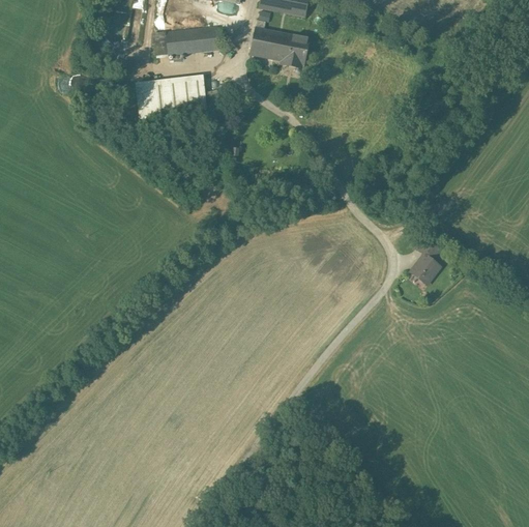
[(123,29),(128,0),(114,0),(110,27),(123,29)]
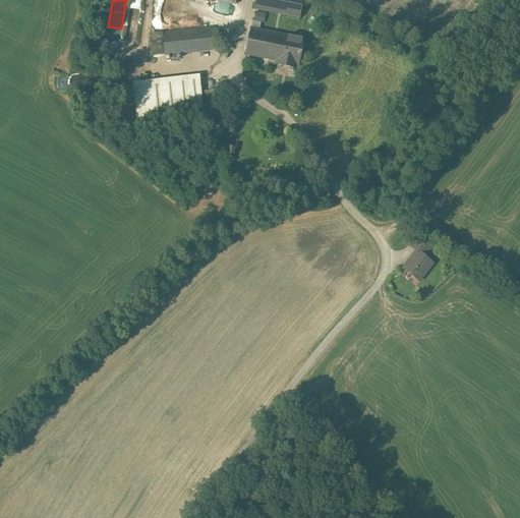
[(256,0),(255,6),(300,14),(302,0),(256,0)]
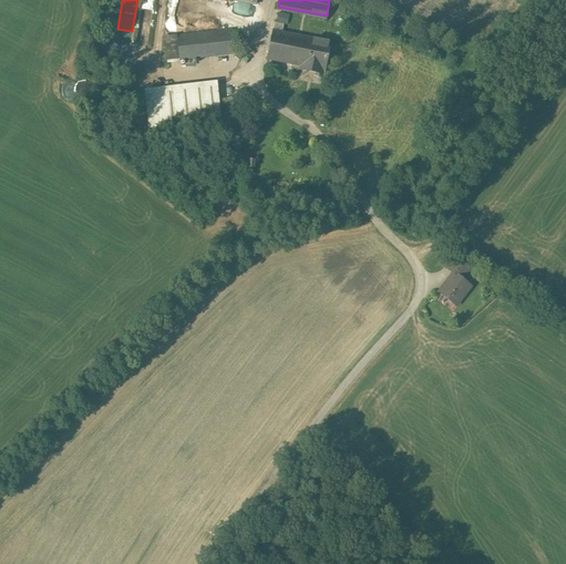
[(139,19),(140,45),(151,45),(150,19),(139,19)]
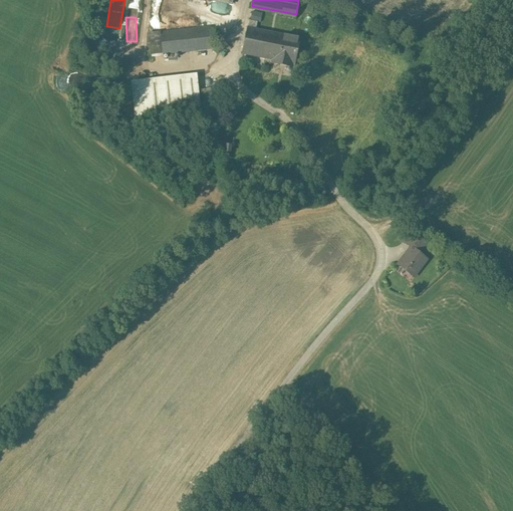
[(258,20),(250,18),(249,25),(257,27),(258,20)]
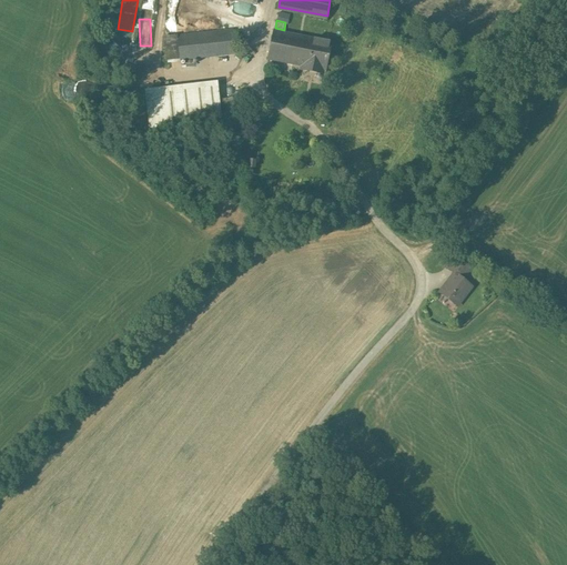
[(234,27),(178,32),(181,57),(236,51),(234,27)]
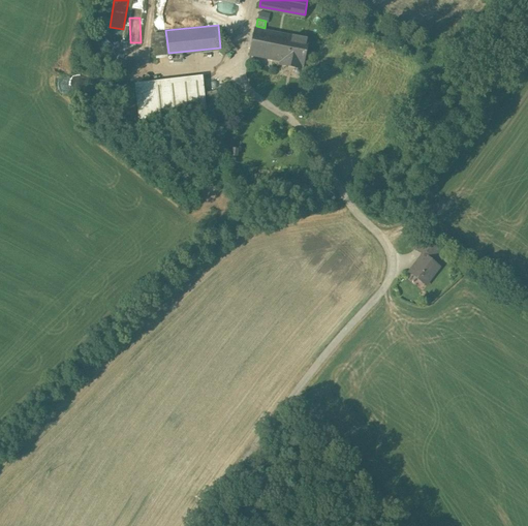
[(256,26),(255,26),(250,53),(277,58),(282,31),(265,28),(256,26)]
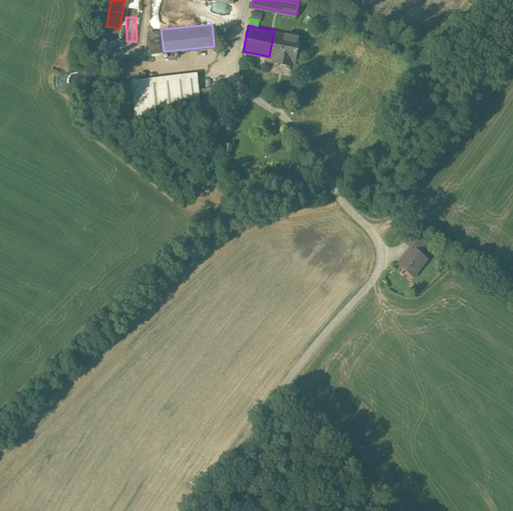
[(301,36),(274,30),(269,56),(279,58),(279,59),(288,61),(288,60),(296,61),(301,36)]
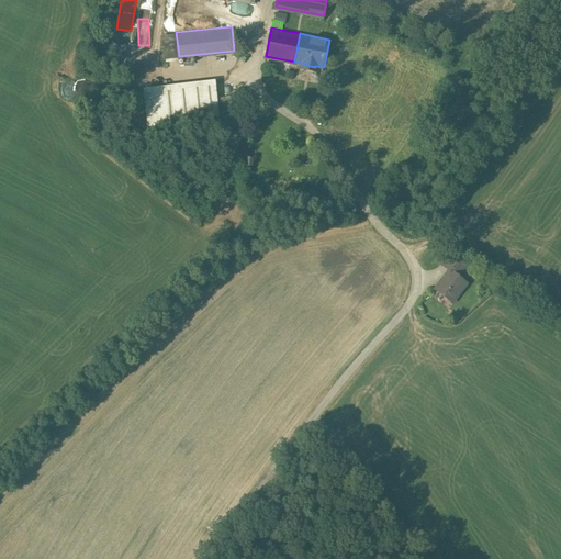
[(215,78),(146,87),(146,92),(149,120),(219,112),(215,78)]
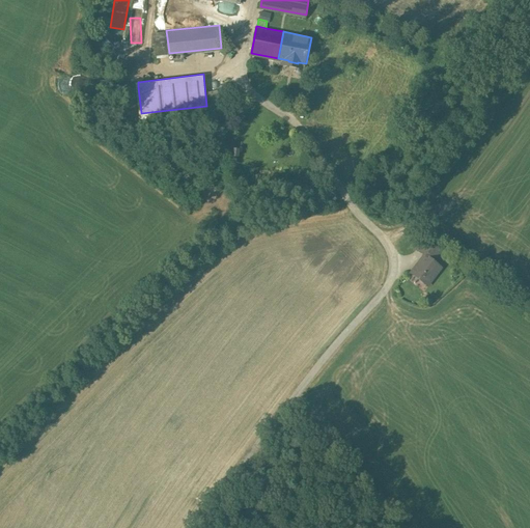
[(442,250),(426,238),(418,248),(425,253),(426,253),(435,259),(442,250)]
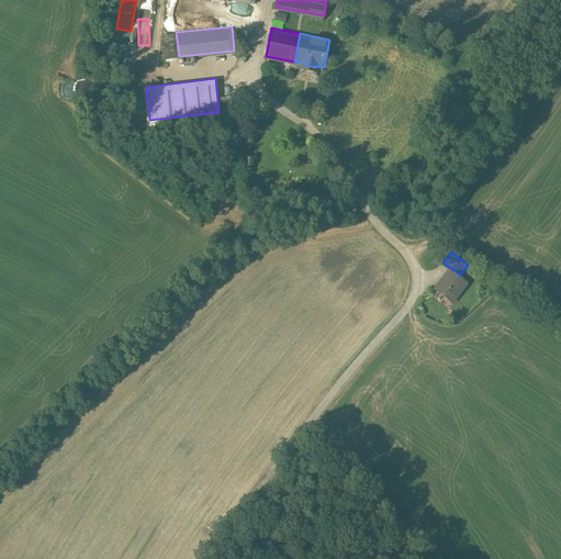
[(450,268),(436,287),(452,300),(468,280),(460,275),(451,268),(450,268)]
